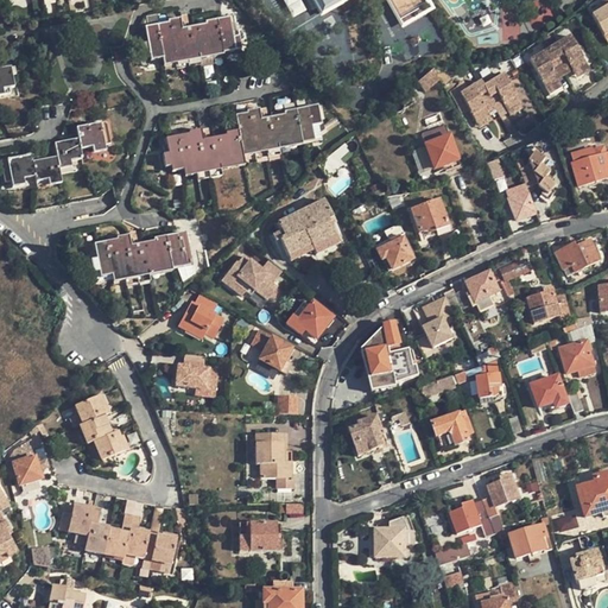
[(301,0),(311,19),(340,5),(347,0),(301,0)]
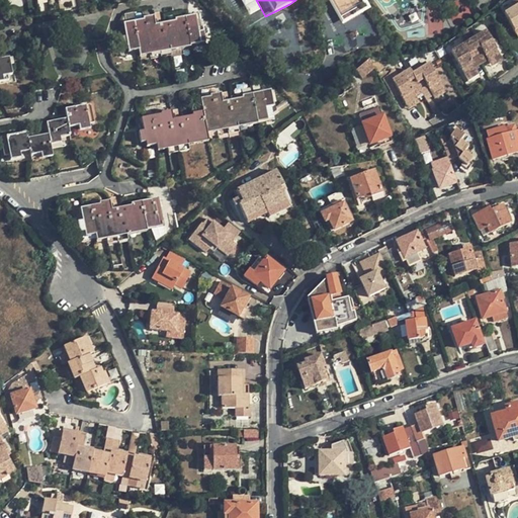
[(362,0),(330,0),(342,21),(367,8),(362,0)]
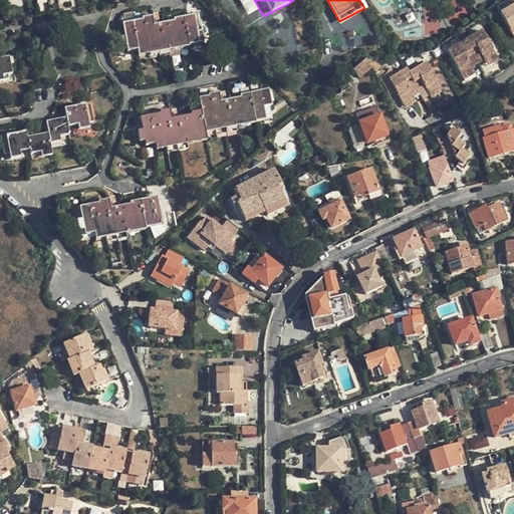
[(512,31),(513,29),(513,3),(500,11),(512,31)]
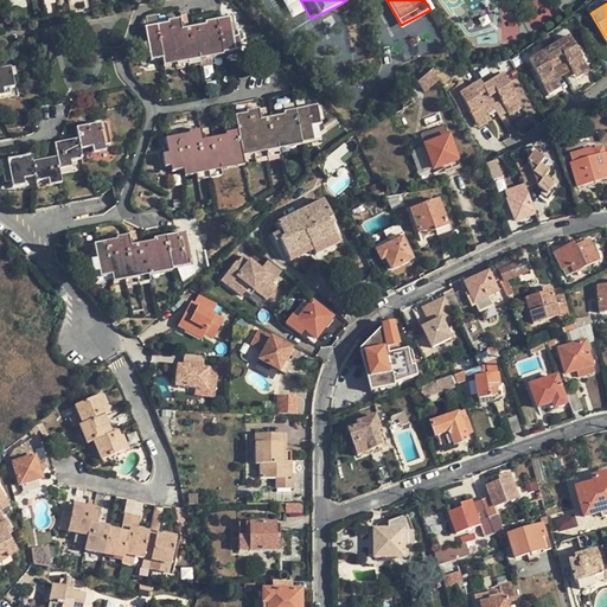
[(174,63),(186,61),(183,33),(181,30),(180,19),(167,21),(167,24),(158,25),(157,16),(146,17),(147,27),(145,29),(147,43),(141,44),(144,56),(149,56),(151,62),(174,57),(174,63)]
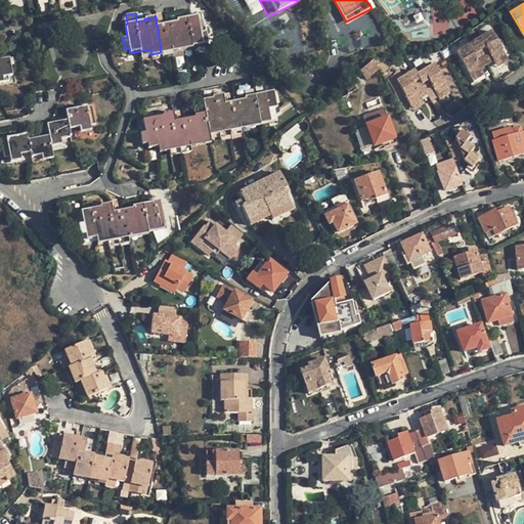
[(176,19),(177,22),(177,26),(158,29),(161,52),(172,50),(171,45),(191,41),(192,46),(203,45),(202,39),(207,38),(204,28),(200,29),(197,15),(176,19)]
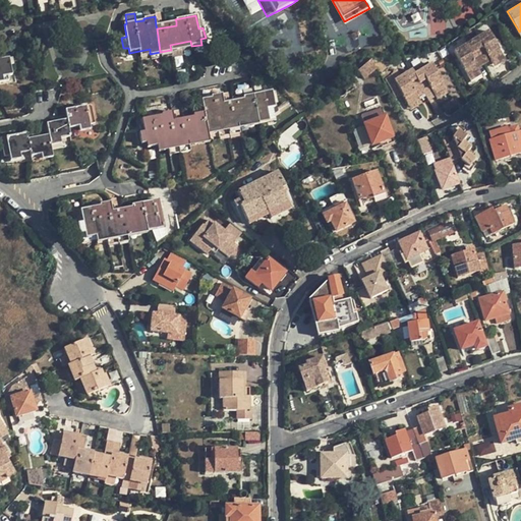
[(489,60),(493,63),(504,56),(488,31),(471,42),(484,63),(489,60)]
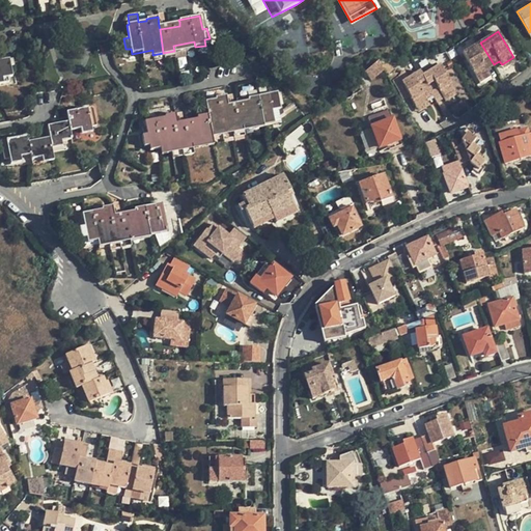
[(464,52),(478,79),(490,72),(487,68),(494,64),(480,43),(464,52)]
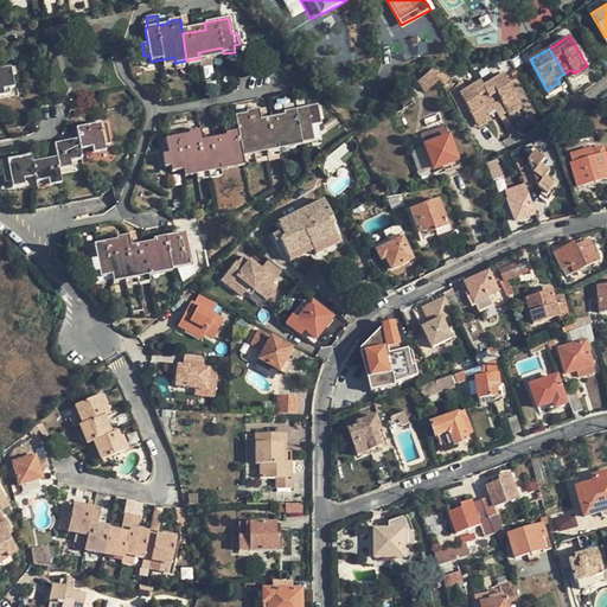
[(589,69),(587,65),(574,74),(575,77),(589,69)]
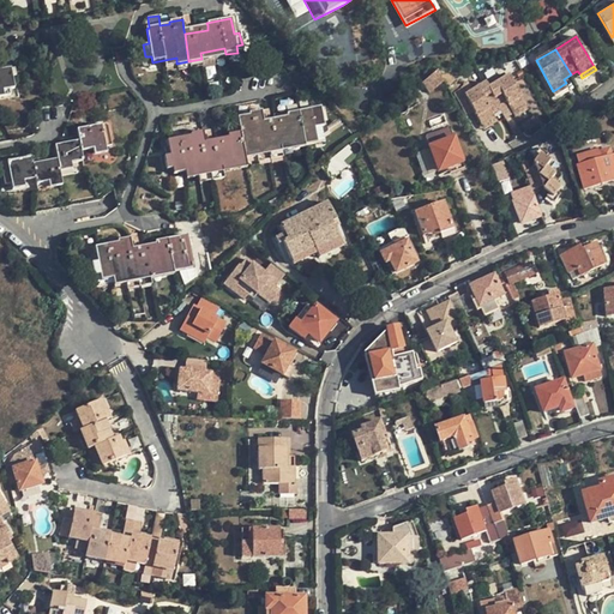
[(0,70),(0,97),(8,96),(7,90),(13,88),(12,76),(17,76),(16,67),(0,70)]
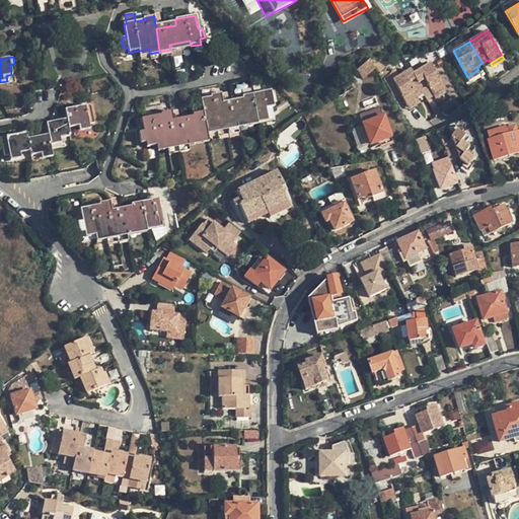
[(371,66),(368,61),(356,71),(360,75),(371,66)]
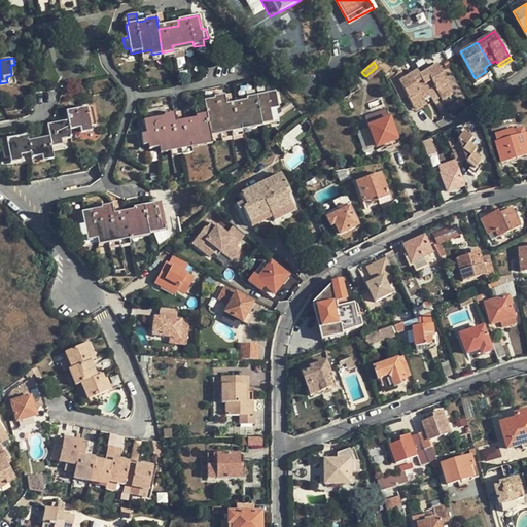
[(435,64),(418,74),(429,94),(431,93),(434,98),(441,94),(442,95),(451,90),(435,64)]
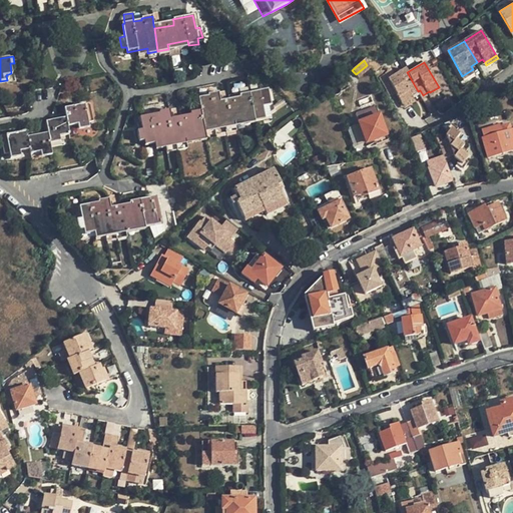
[(389,78),(404,103),(416,96),(414,93),(418,91),(407,72),(404,68),(389,78)]
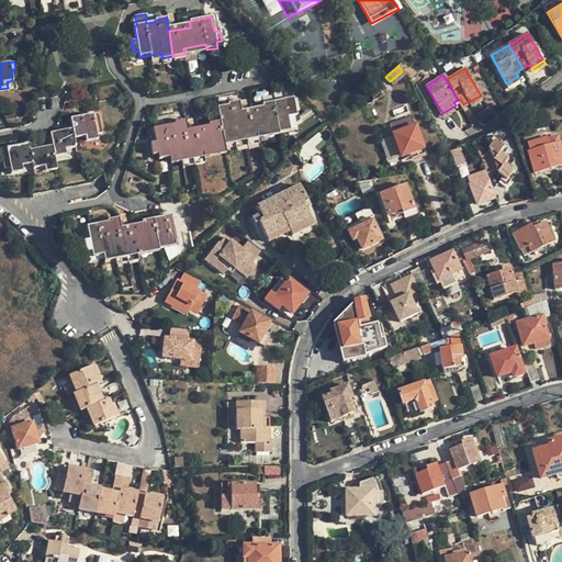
[(519,79),(518,76),(506,83),(508,86),(519,79)]
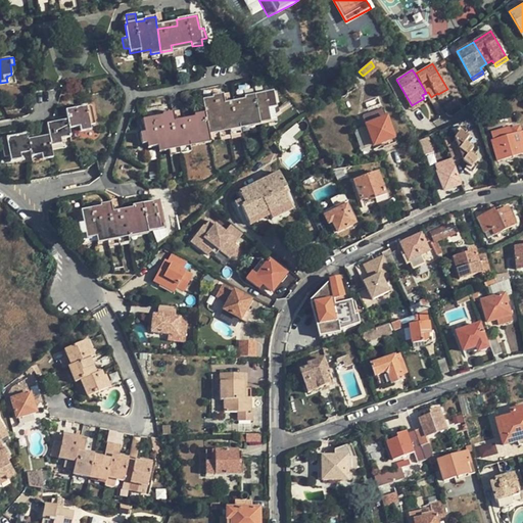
[(449,93),(447,89),(438,94),(441,98),(449,93)]
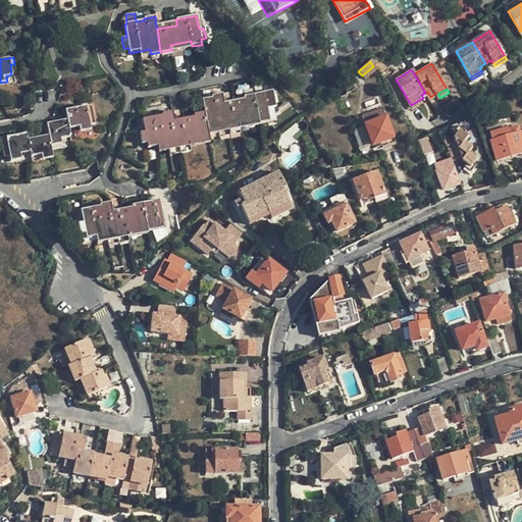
[(271,91),(254,95),(258,118),(259,123),(269,120),(270,123),(274,121),(270,105),(274,104),(271,91)]
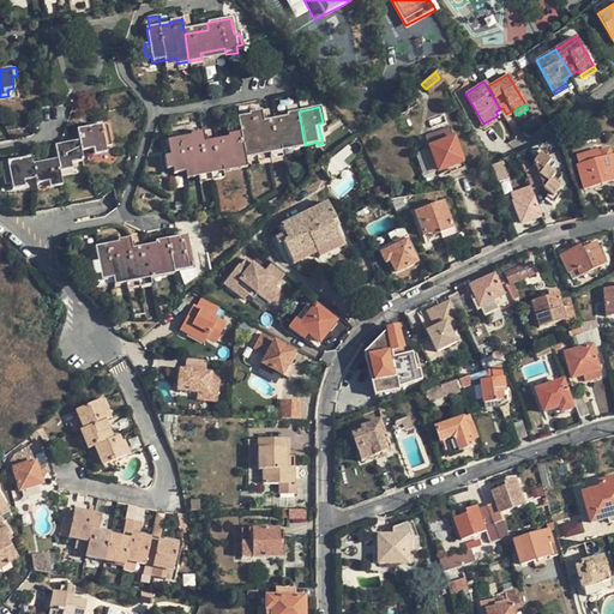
[(257,155),(269,154),(264,125),(263,121),(262,110),(250,113),(250,115),(238,118),(240,132),(244,151),(256,149),(257,155)]
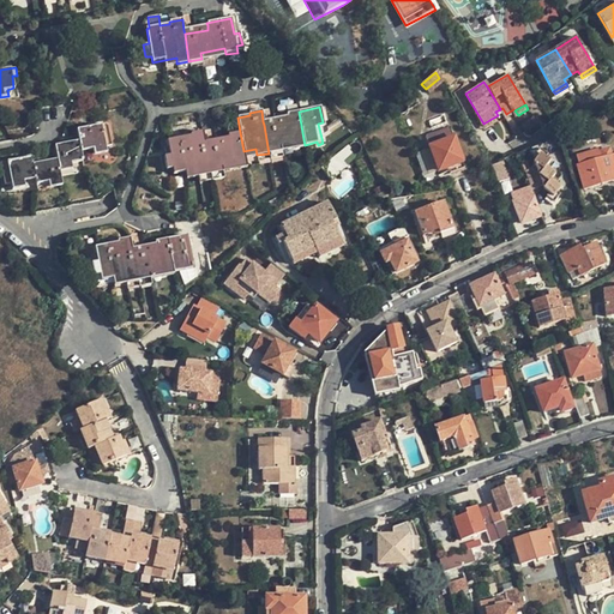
[(287,114),(287,116),(288,120),(264,125),(269,154),(282,150),(281,144),(304,139),(299,112),(287,114)]
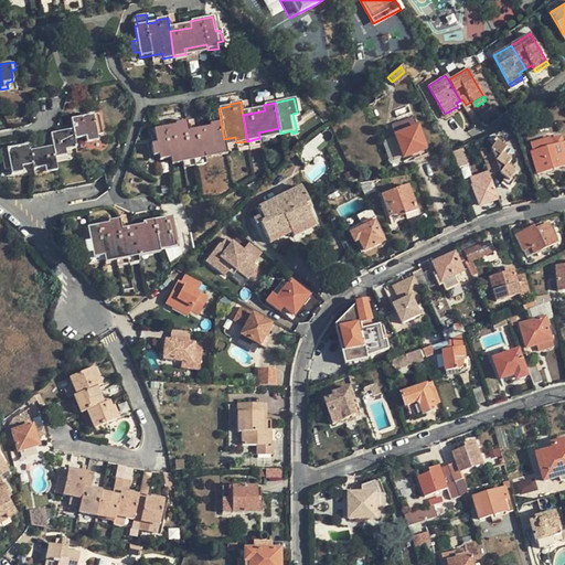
[(460,109),(458,106),(445,114),(447,117),(460,109)]
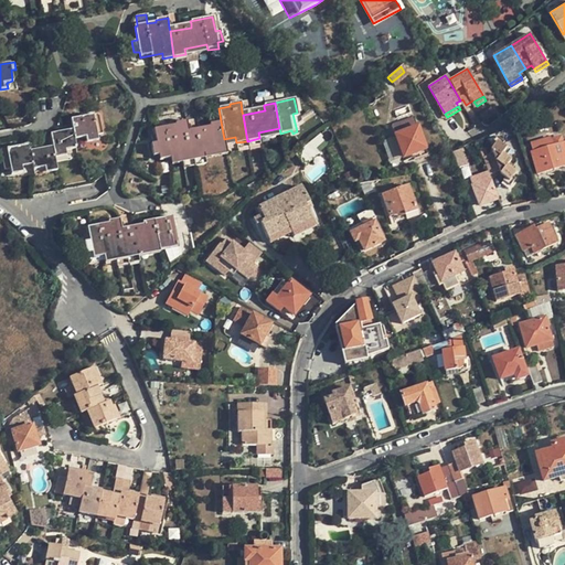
[(71,120),(73,130),(74,139),(85,137),(86,142),(98,140),(97,135),(103,134),(99,114),(71,120)]
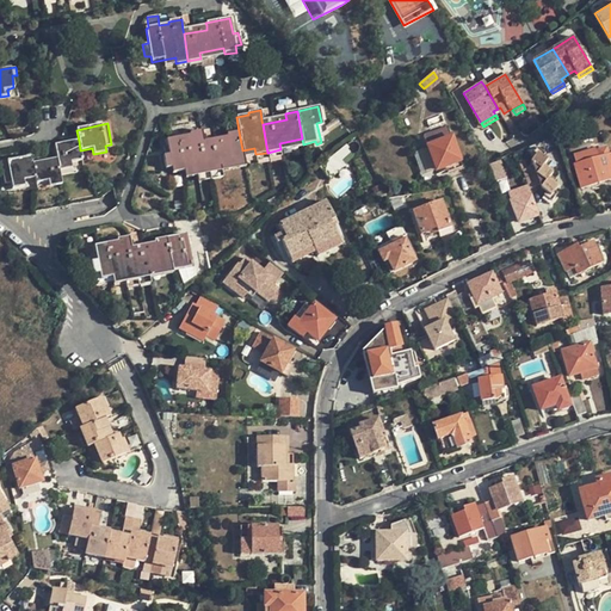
[(446,128),(424,137),(436,171),(445,167),(448,173),(462,167),(446,128)]
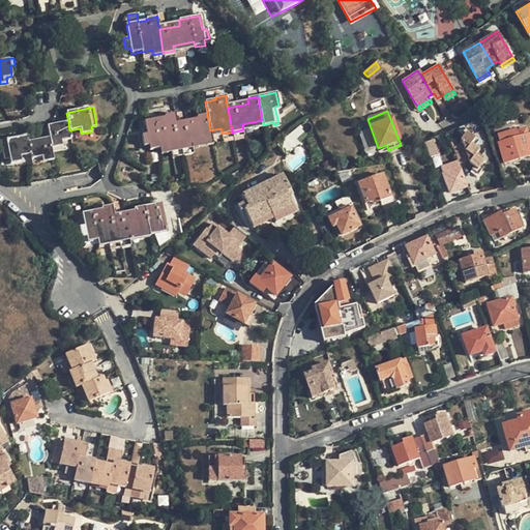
[(193,148),(192,142),(188,123),(178,125),(177,122),(175,113),(164,115),(165,118),(144,121),(145,127),(143,127),(144,135),(142,136),(144,146),(149,145),(150,150),(170,146),(172,152),(193,148)]
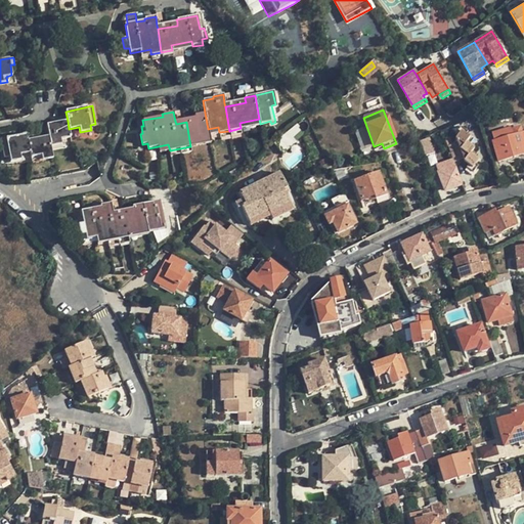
[(210,136),(208,129),(205,113),(194,115),(194,117),(195,120),(186,122),(189,140),(210,136)]
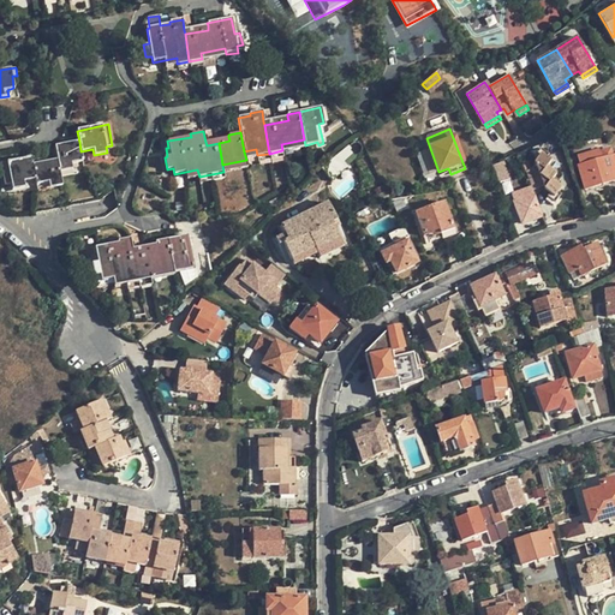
[(83,161),(81,151),(79,142),(54,147),(58,160),(59,172),(72,169),(71,163),(83,161)]
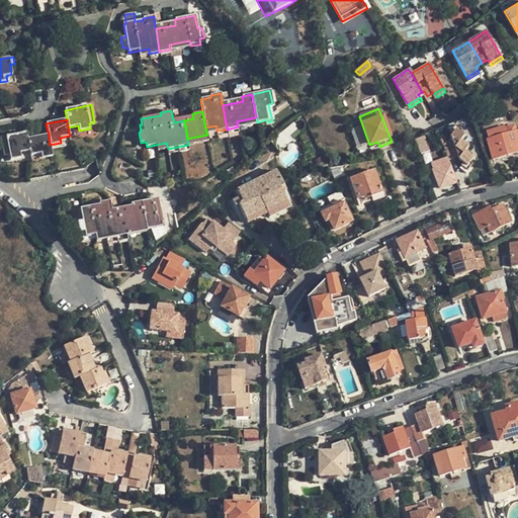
[(288,134),(295,126),(295,125),(292,121),(283,128),(270,141),(275,146),(288,134)]
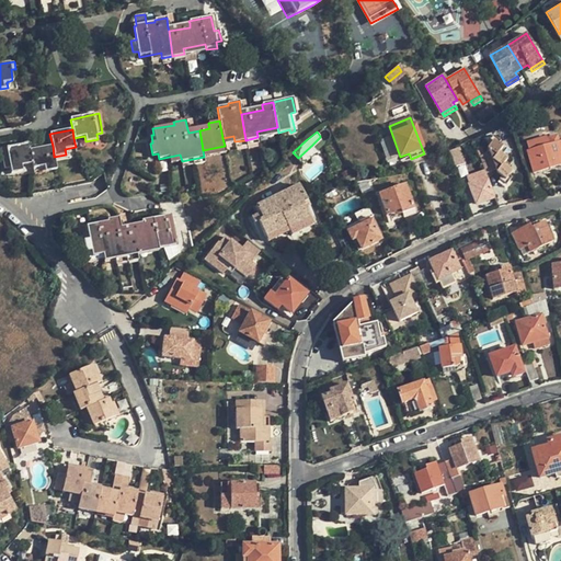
[(488,145),(491,147),(495,141),(500,145),(501,141),(493,137),(488,145)]
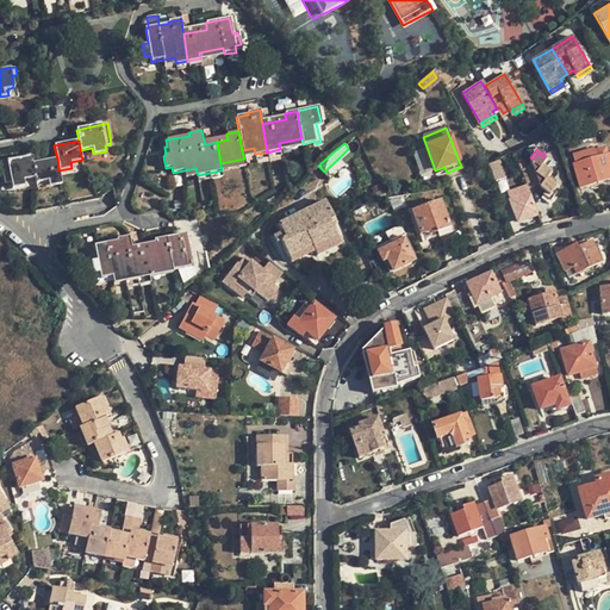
[(572,157),(580,188),(609,178),(609,156),(609,157),(607,149),(596,151),(596,150),(572,157)]
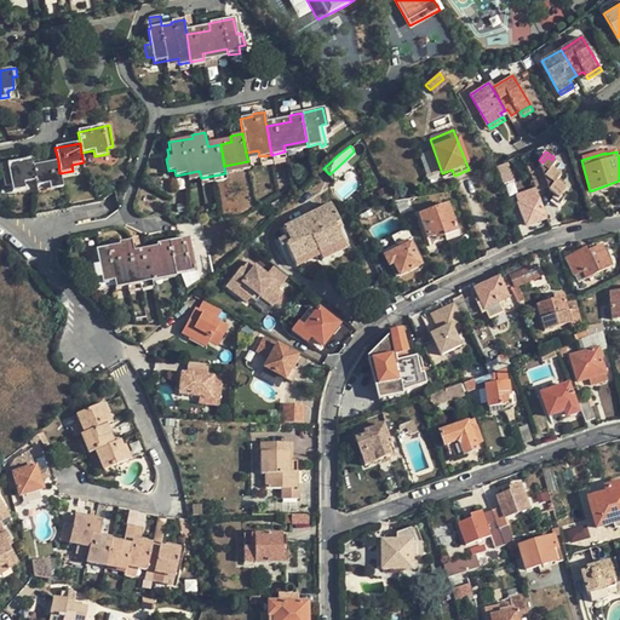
[(566,189),(562,187),(556,183),(558,179),(561,177),(551,170),(556,162),(552,160),(547,156),(543,162),(539,166),(540,170),(543,174),(541,176),(546,189),(547,188),(551,193),(554,195),(560,199),(563,191),(566,189)]
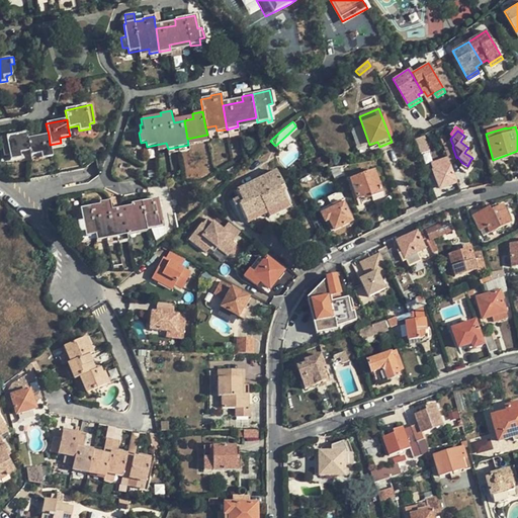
[(27,139),(26,133),(1,138),(4,156),(9,155),(10,160),(21,158),(20,153),(30,151),(27,139)]
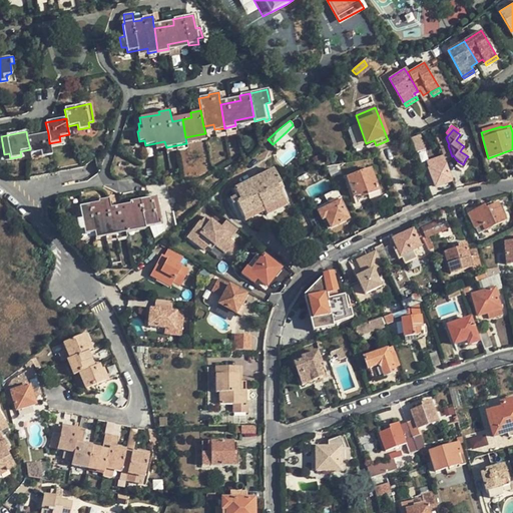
[(296,146),(286,132),(273,144),(283,156),(296,146)]
